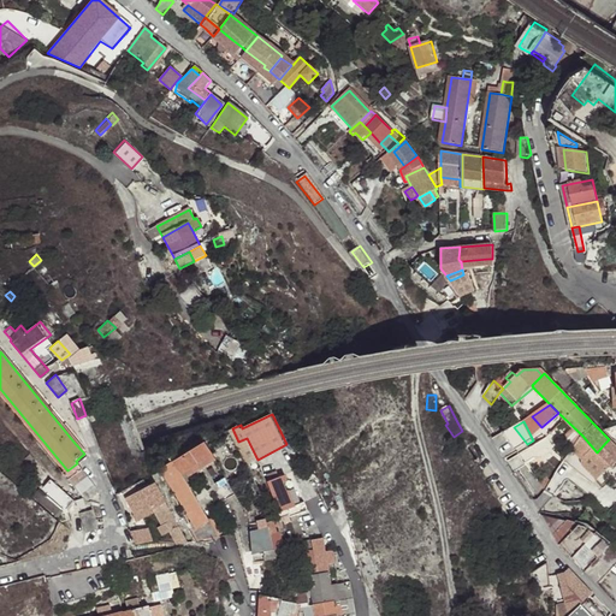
[(508,440),(519,433),(514,427),(513,426),(502,433),(508,440)]
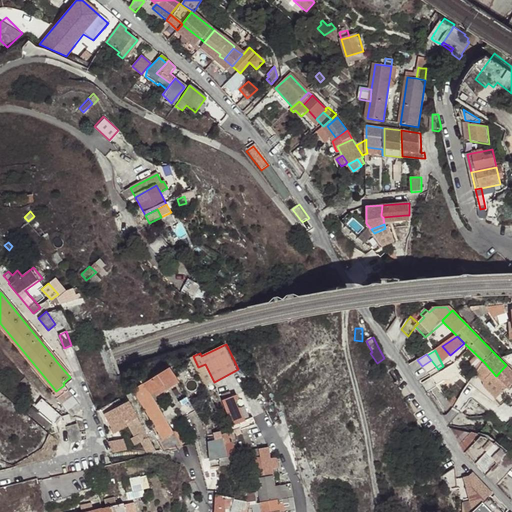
[(451,360),(455,364),(461,358),(457,354),(451,360)]
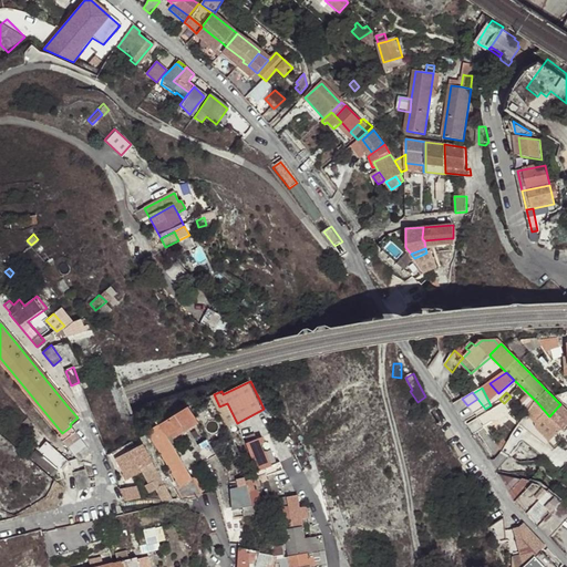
[(549,416),(536,401),(528,412),(536,419),(542,414),(544,416),(539,422),(538,424),(539,428),(552,439),(566,423),(566,418),(557,408),(549,416)]
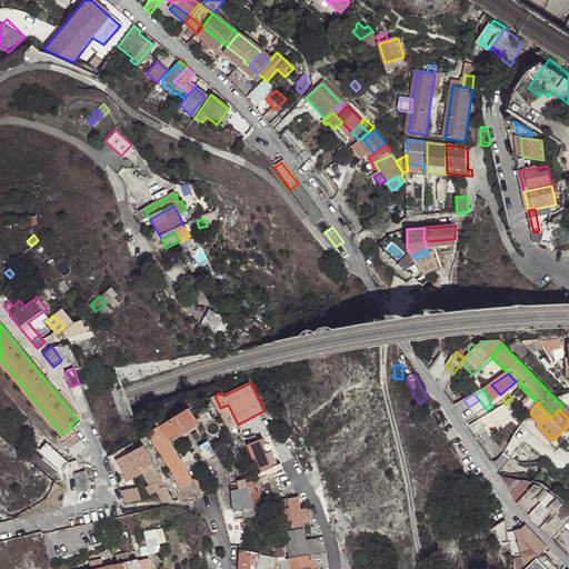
[(510,410),(506,405),(496,411),(500,417),(510,410)]
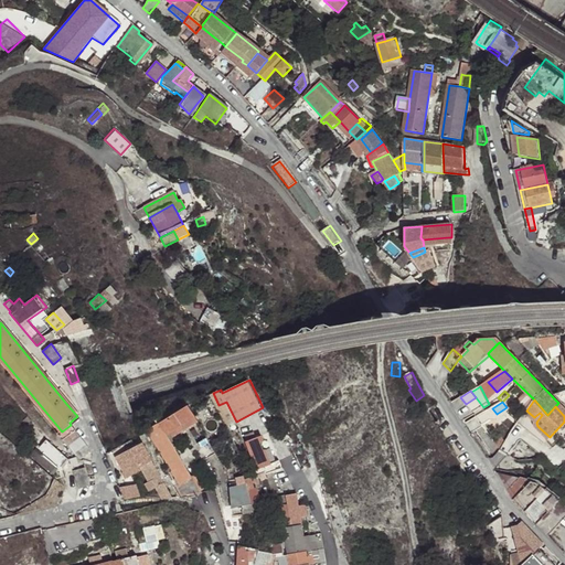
[(193,414),(188,404),(148,429),(180,482),(178,484),(182,496),(199,491),(164,433),(193,414)]
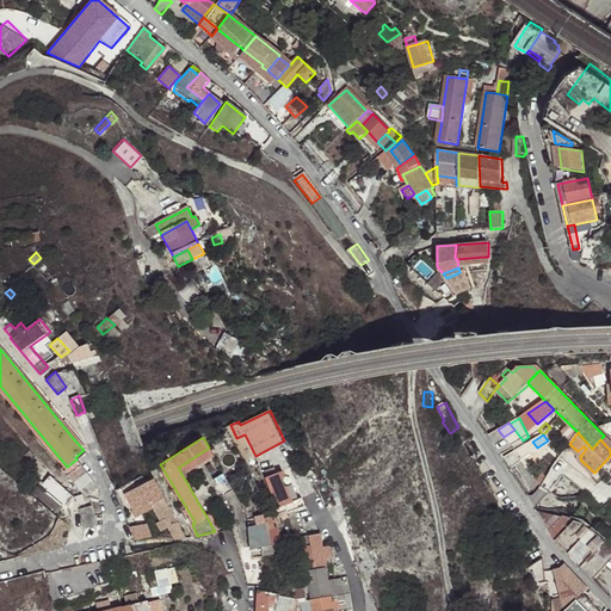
[(76,460),(67,467),(63,470),(81,493),(94,481),(76,460)]
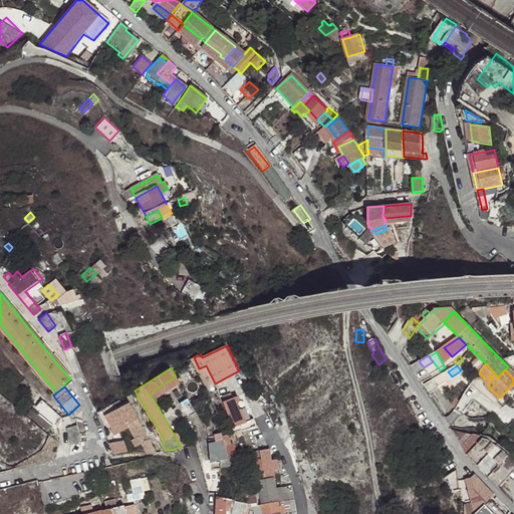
[(189,398),(175,406),(184,420),(197,412),(189,398)]
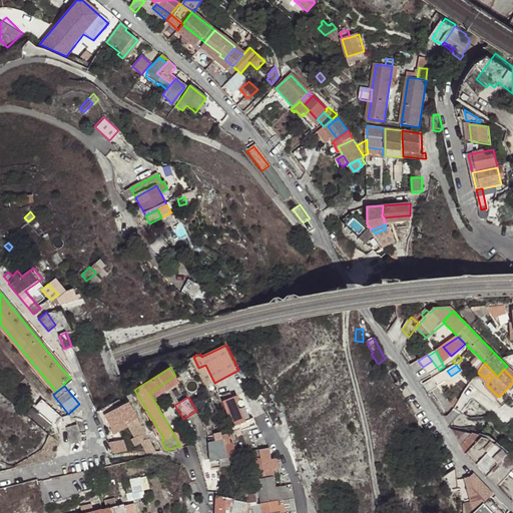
[(253,449),(244,425),(245,424),(240,410),(237,411),(234,404),(238,402),(235,397),(223,402),(235,434),(240,432),(248,451),(253,449)]
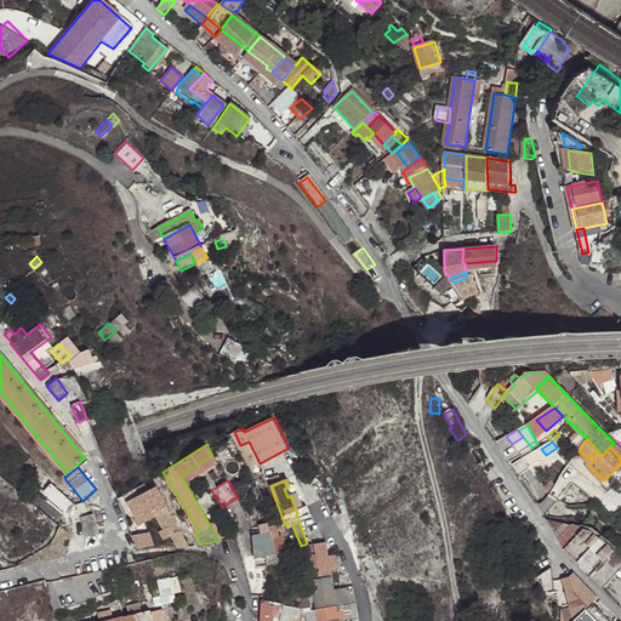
[(39,497),(62,517),(72,506),(49,486),(39,497)]
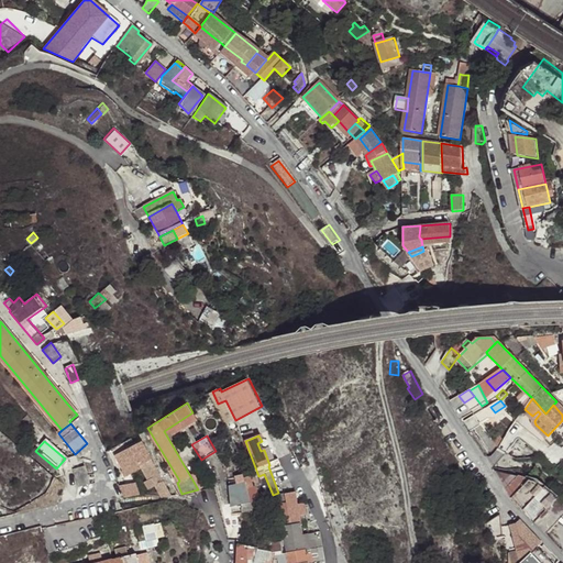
[(143,442),(136,445),(146,464),(148,462),(152,461),(153,460),(143,442)]
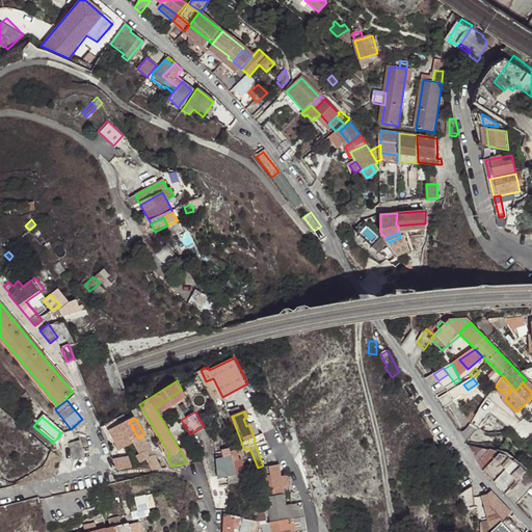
[(138,439),(129,421),(110,431),(118,447),(116,448),(120,452),(135,444),(134,441),(138,439)]
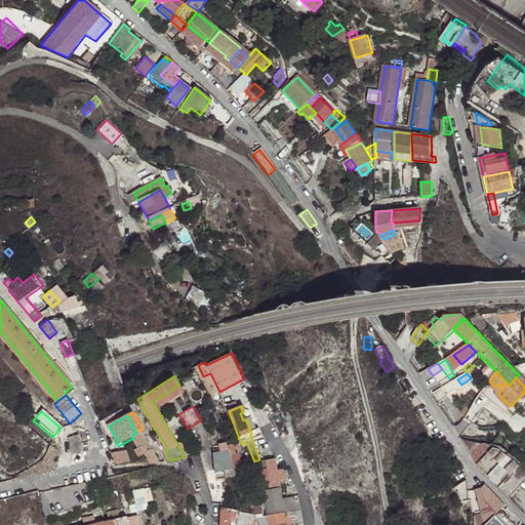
[(132,435),(133,438),(139,449),(136,451),(140,458),(147,455),(153,465),(162,463),(147,437),(144,439),(138,431),(136,433),(132,435)]
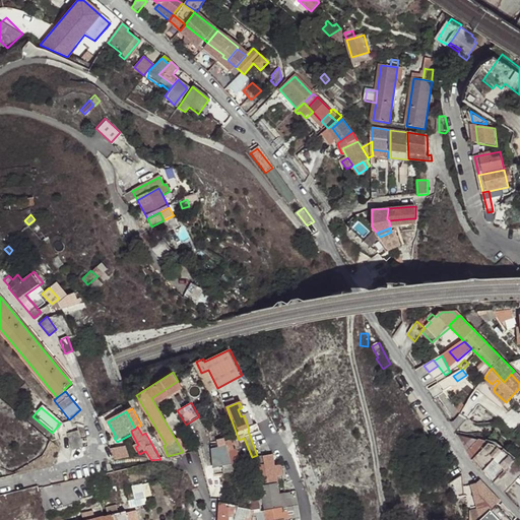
[(69,434),(73,450),(83,447),(79,431),(69,434)]
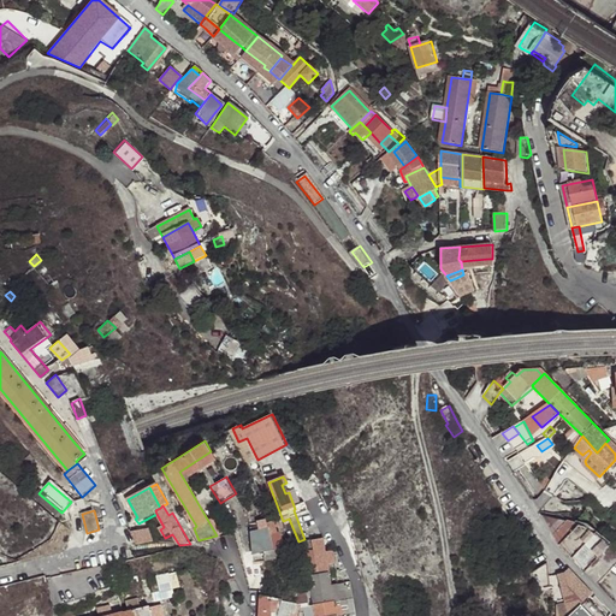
[(576,523),(542,515),(556,539),(566,529),(567,531),(569,528),(570,529),(576,523)]
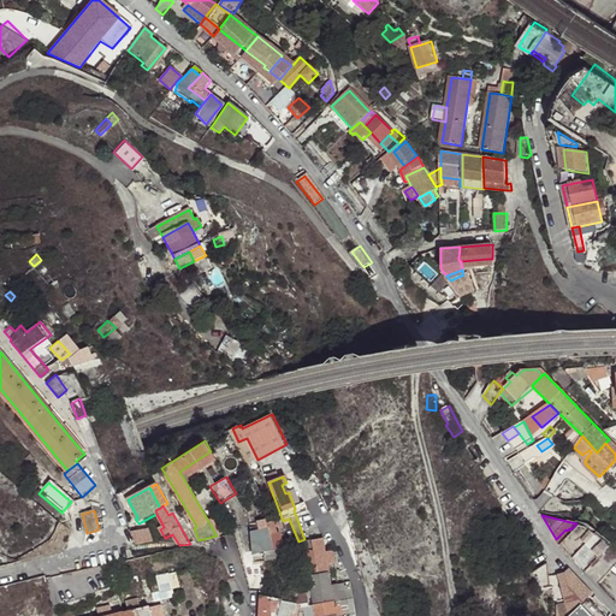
[(580,525),(560,544),(573,557),(596,533),(587,526),(580,525)]
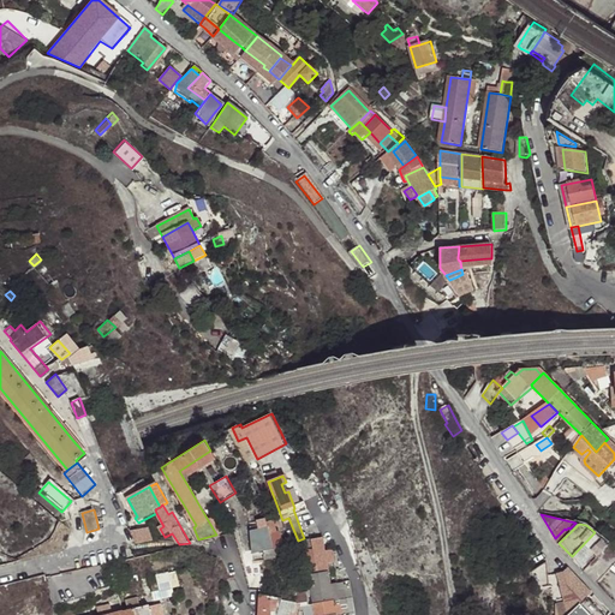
[(150,530),(132,531),(136,544),(154,542),(150,530)]
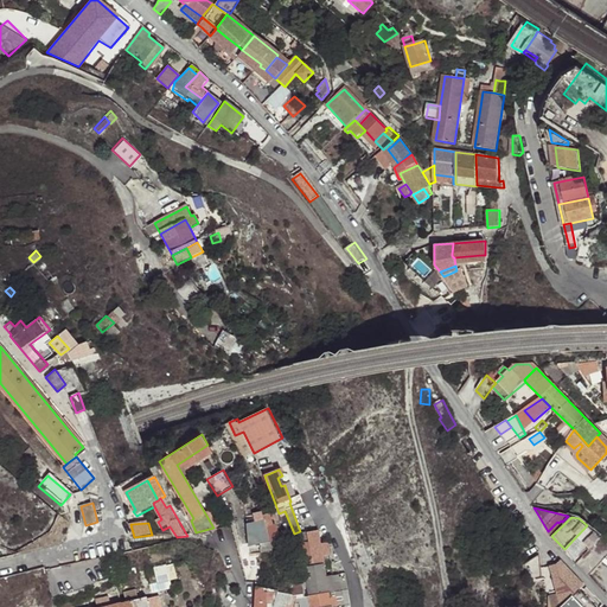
[(564,549),(577,563),(601,537),(587,525),(564,549)]
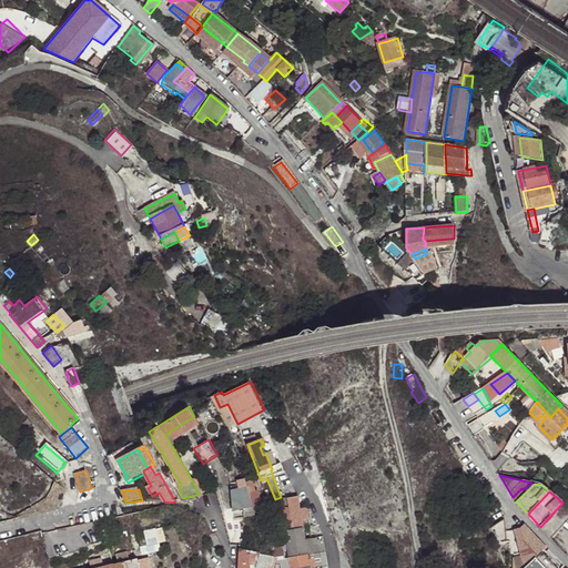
[(241,495),(244,508),(255,505),(252,493),(241,495)]
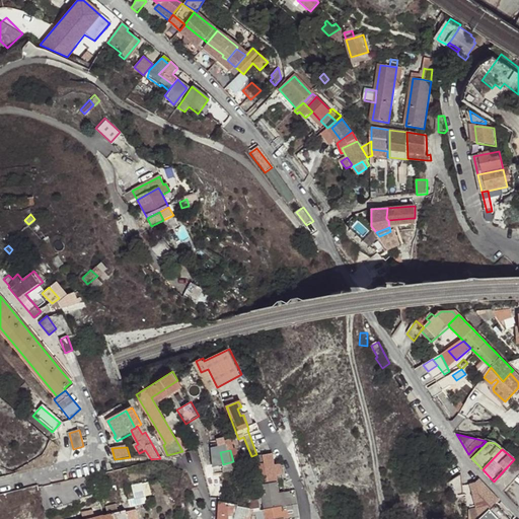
[(212,465),(223,464),(220,452),(211,453),(212,465)]
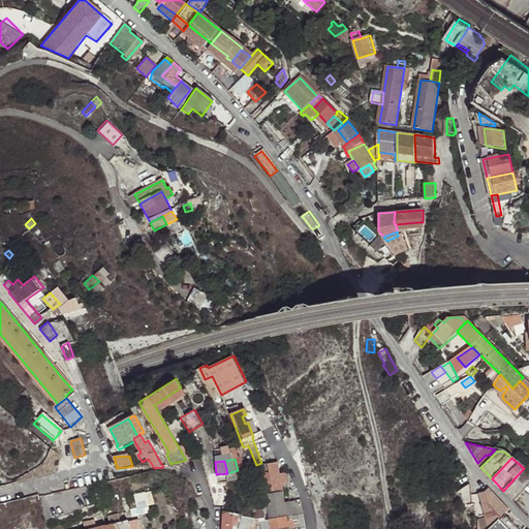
[(300,528),(298,507),(291,508),(290,501),(284,502),(282,484),(288,483),(286,473),(280,474),(278,463),(269,464),(274,494),(266,495),(270,520),(261,522),(262,528),(300,528)]
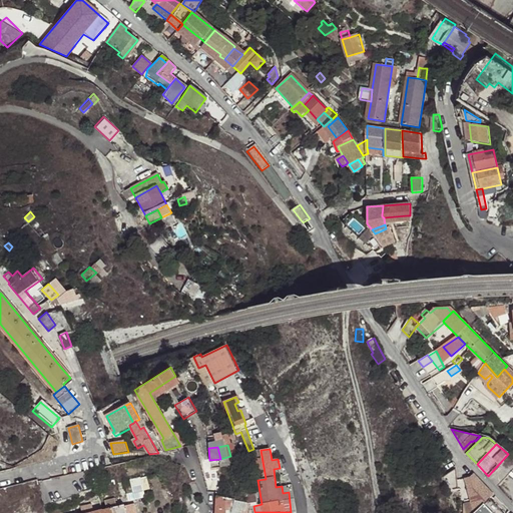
[(512,458),(508,454),(488,476),(498,487),(512,470),(512,458)]
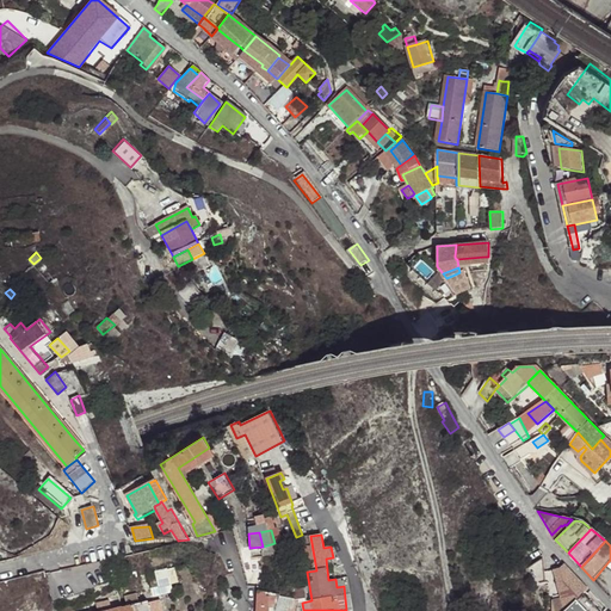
[(565,563),(560,567),(562,579),(562,580),(571,588),(579,597),(588,588),(565,563)]
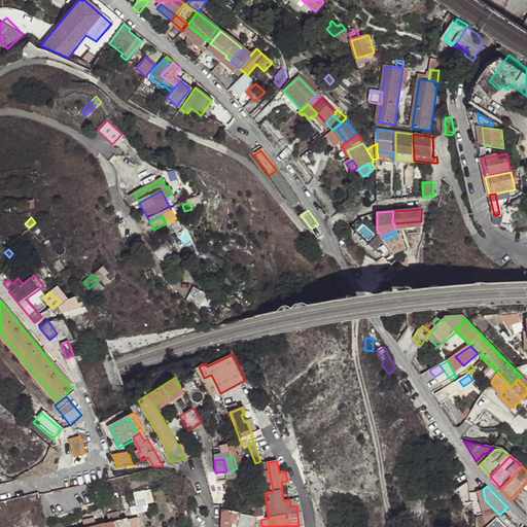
[(135,494),(137,506),(148,504),(146,491),(135,494)]
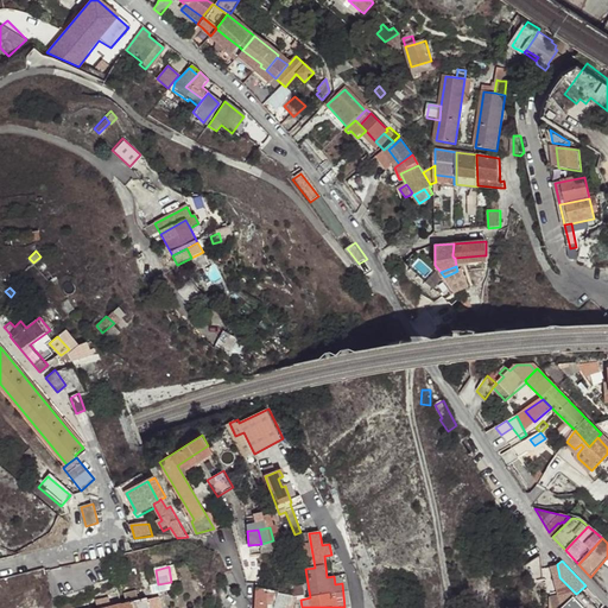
[(346,575),(334,576),(335,584),(342,583),(344,607),(350,606),(346,575)]
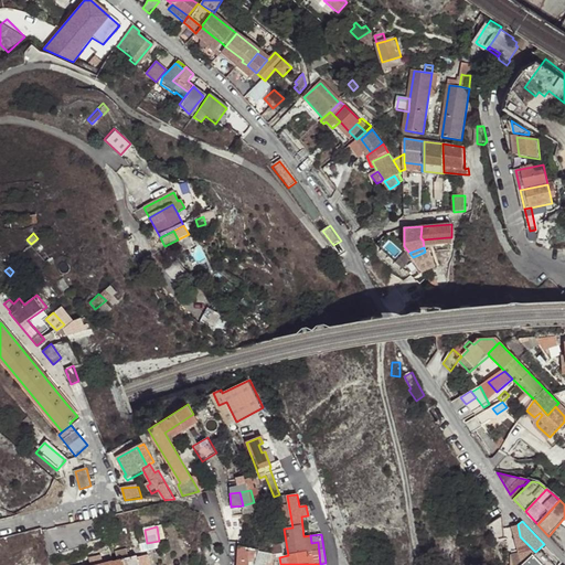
[(159,541),(147,543),(139,545),(140,552),(161,546),(160,541),(159,541)]
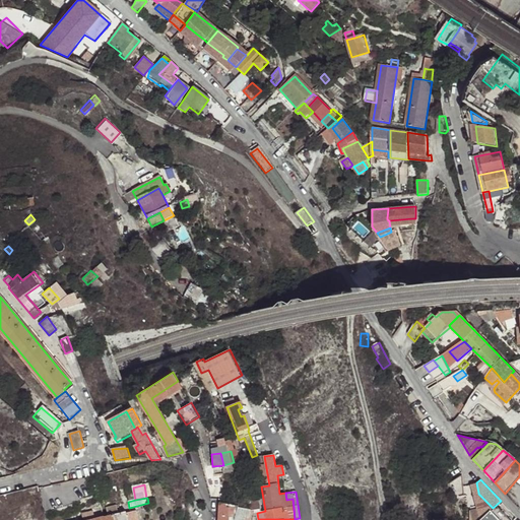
[(488,514),(493,508),(485,501),(483,504),(486,511),(488,514)]
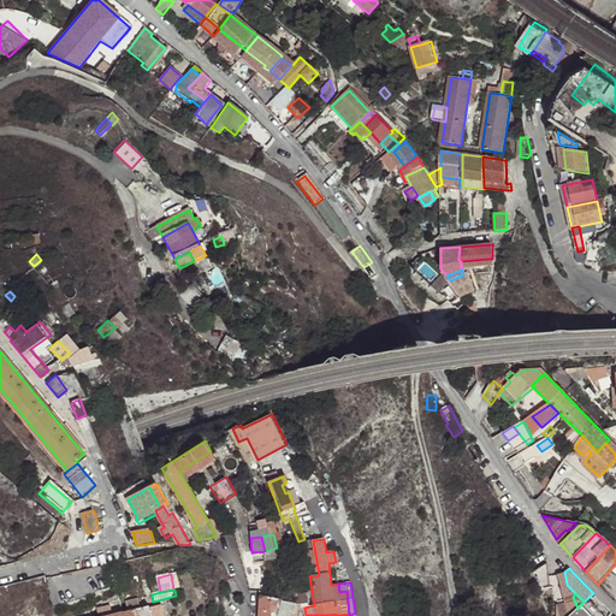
[(611,615),(611,609),(593,593),(584,602),(597,615),(611,615)]
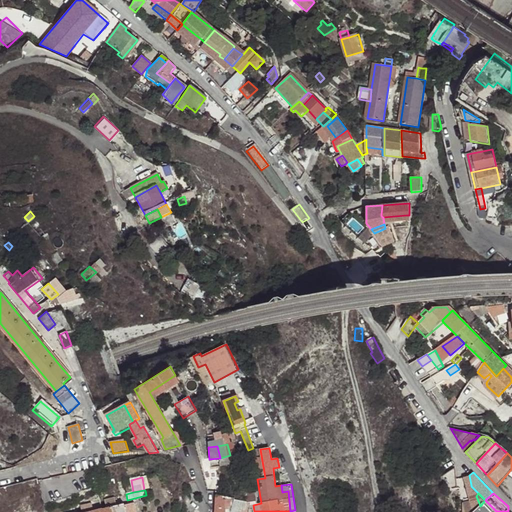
[(226,495),(215,494),(213,511),(224,511),(225,502),(226,495)]
